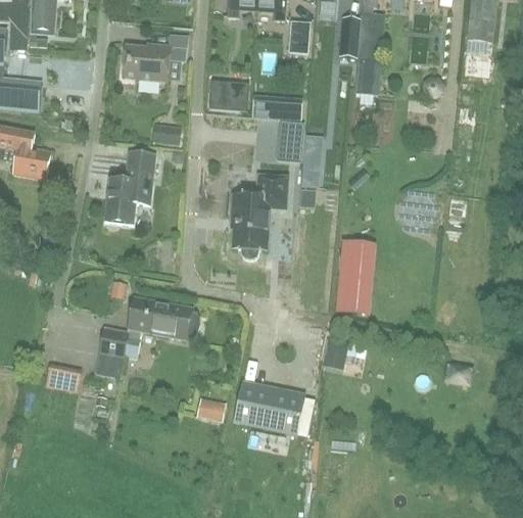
[(31,0),(32,31),(51,32),(54,0),(31,0)]
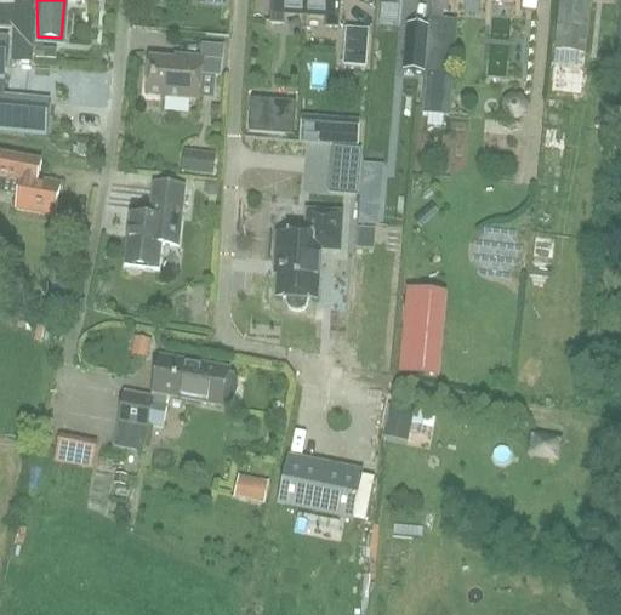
[(271,0),(269,18),(281,20),(283,7),(302,9),(303,0),(271,0)]
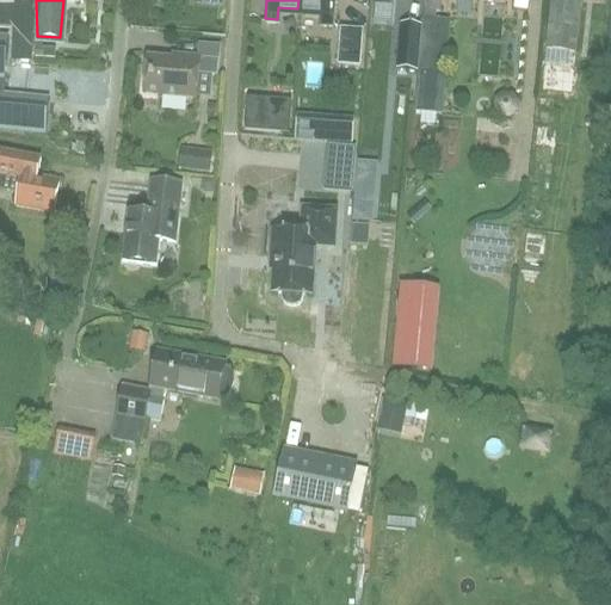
[(298,0),(297,8),(320,11),(319,23),(332,23),(333,0),(298,0)]
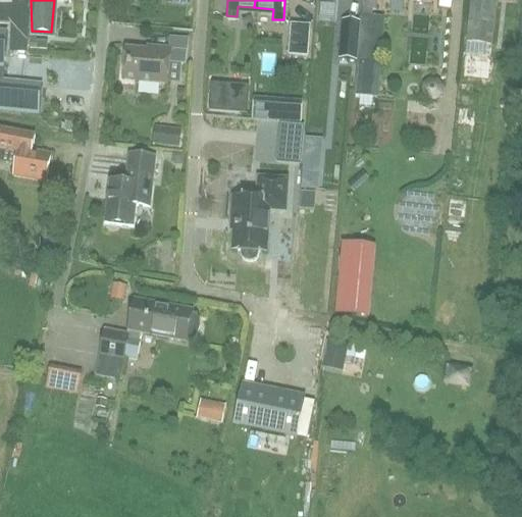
[(491,43),(497,0),(470,0),(466,40),(491,43)]
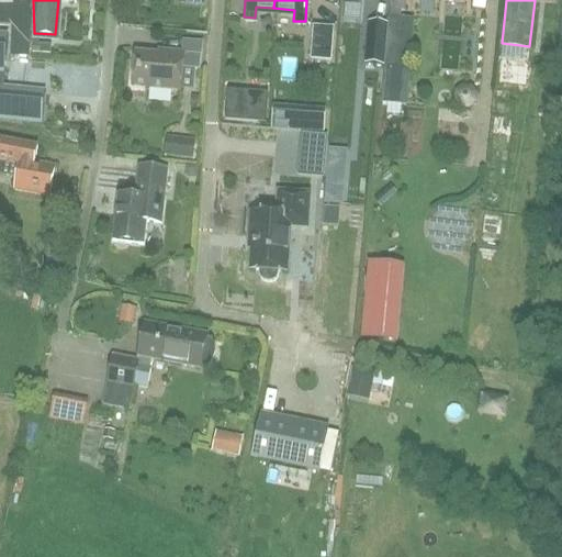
[(389,13),(385,57),(385,59),(405,60),(407,15),(389,13)]
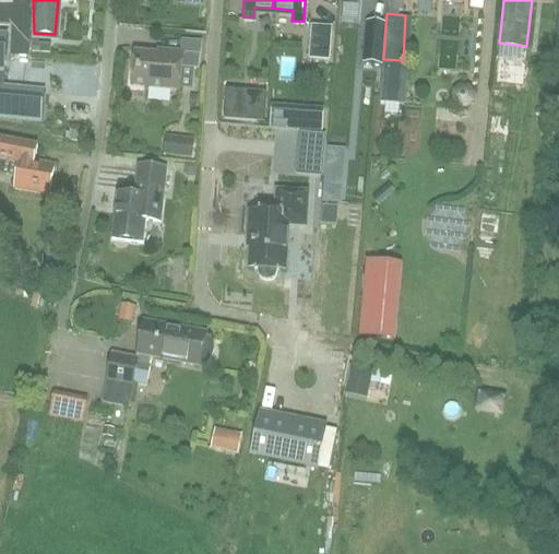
[(363,58),(382,59),(385,20),(367,18),(363,58)]
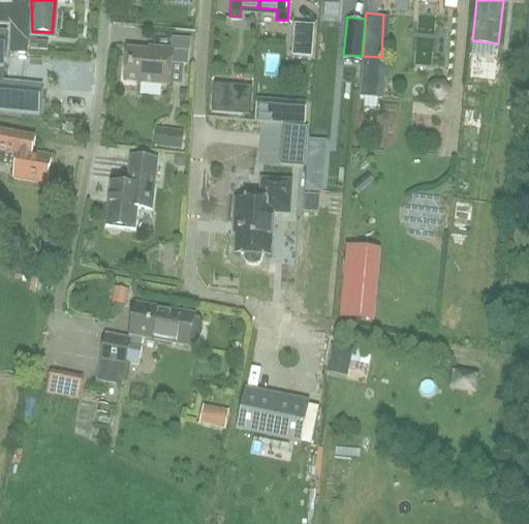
[(310,54),(312,24),(294,22),(292,53),(310,54)]
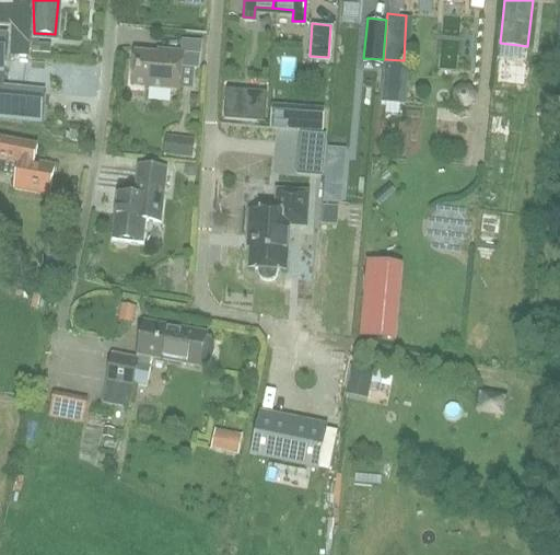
[(0,113),(42,117),(44,87),(3,82),(8,32),(0,31),(0,113)]
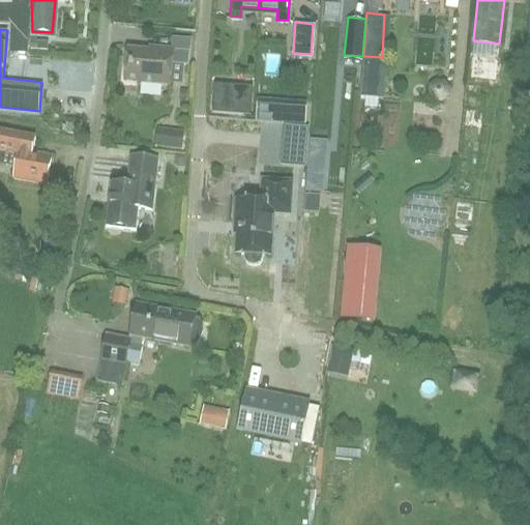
[(158,49),(127,46),(124,78),(170,82),(172,61),(188,62),(190,36),(174,34),(173,47),(158,46),(158,49)]
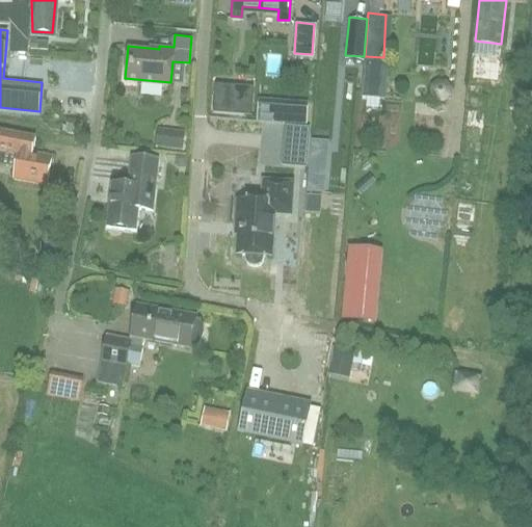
[(31,35),(30,46),(48,47),(49,37),(31,35)]
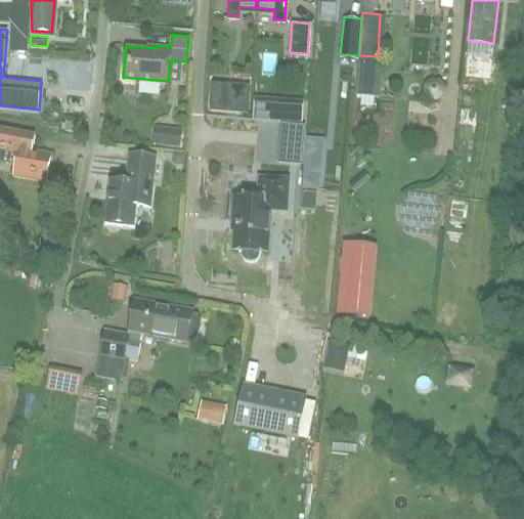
[(424,95),(445,92),(443,79),(422,82),(424,95)]
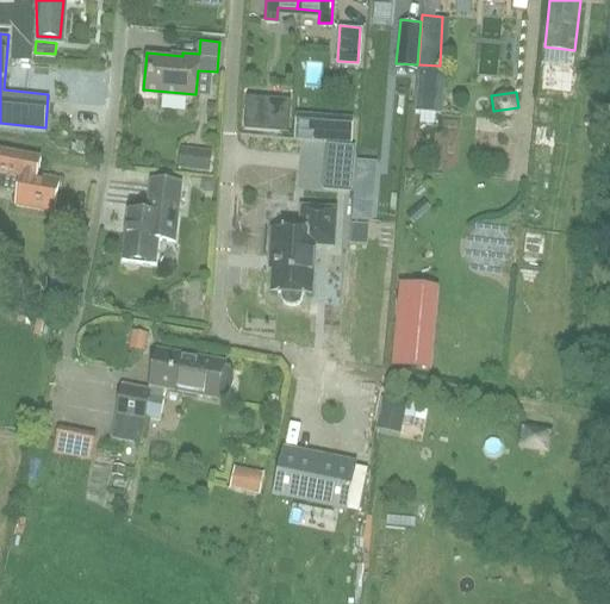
[(288,99),(247,95),(244,128),(287,130),(288,99)]
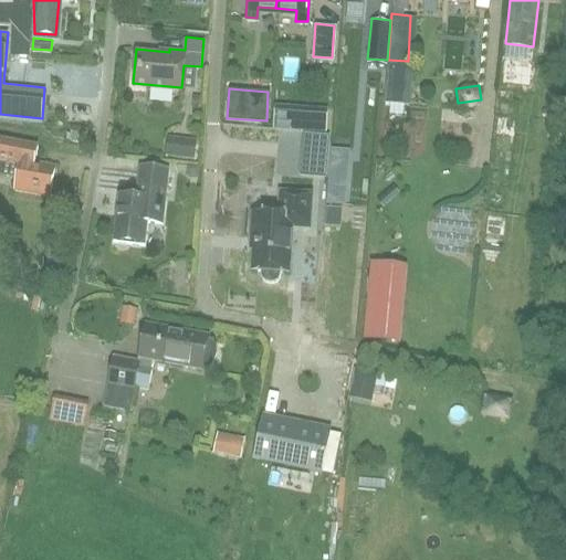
[(326,106),(274,103),(273,123),(325,126),(326,106)]
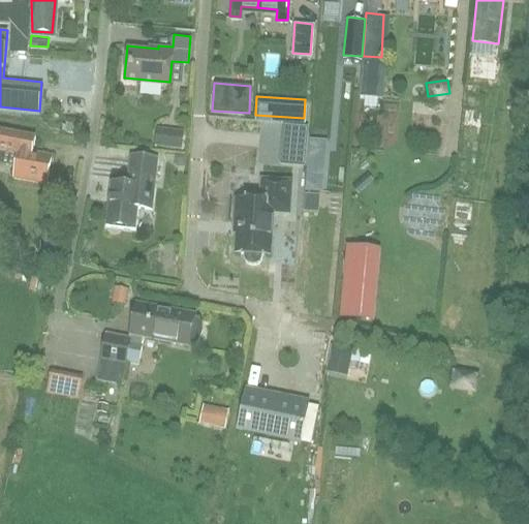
[(348,108),(347,147),(392,148),(393,97),(364,97),(364,108),(348,108)]
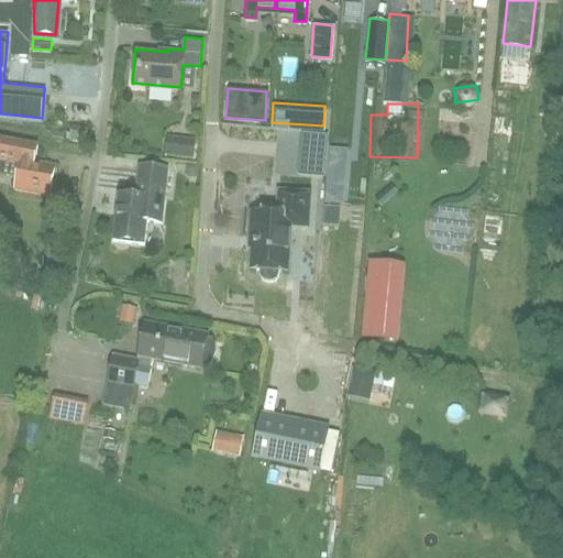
[(74,122),(72,135),(87,139),(89,124),(74,122)]
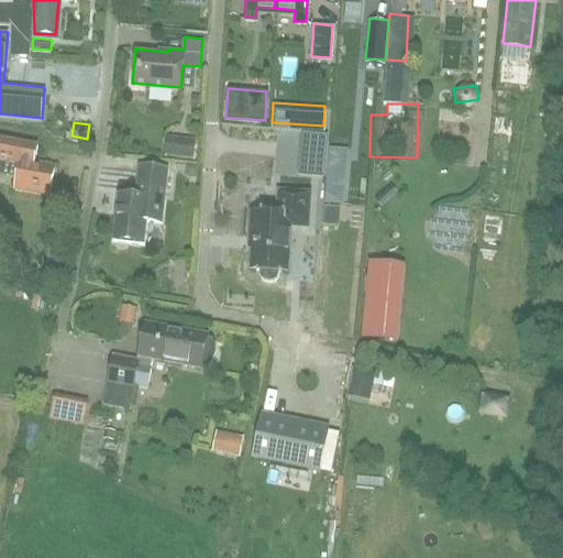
[(327,131),(301,129),(298,171),(322,173),(327,131)]
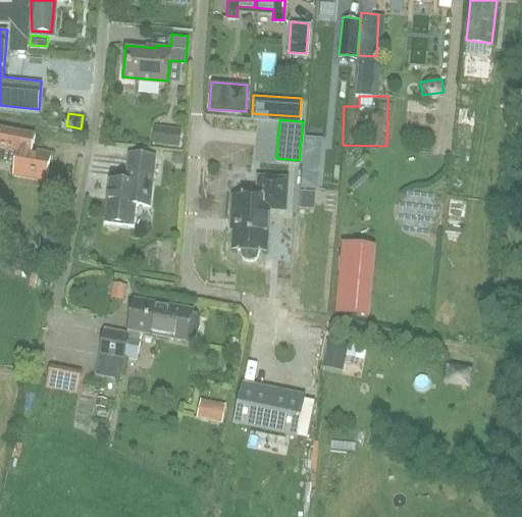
[(13,172),(46,177),(51,150),(34,147),(36,132),(0,124),(0,141),(18,144),(13,172)]
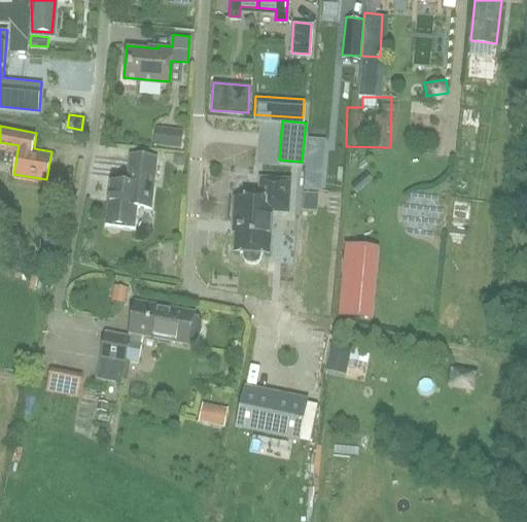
[(179,145),(181,130),(155,126),(153,142),(179,145)]
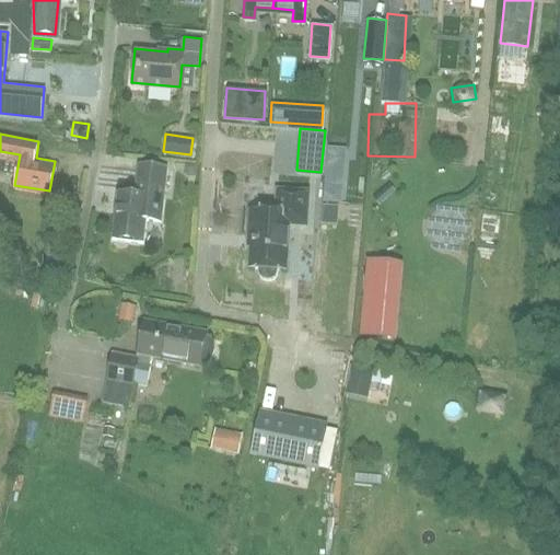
[(327,142),(323,196),(339,198),(343,145),(327,142)]
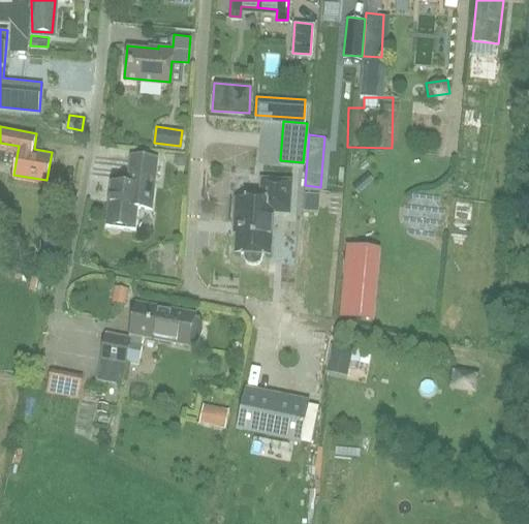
[(136,225),(138,205),(152,206),(154,186),(157,155),(131,152),(127,181),(112,179),(106,222),(136,225)]
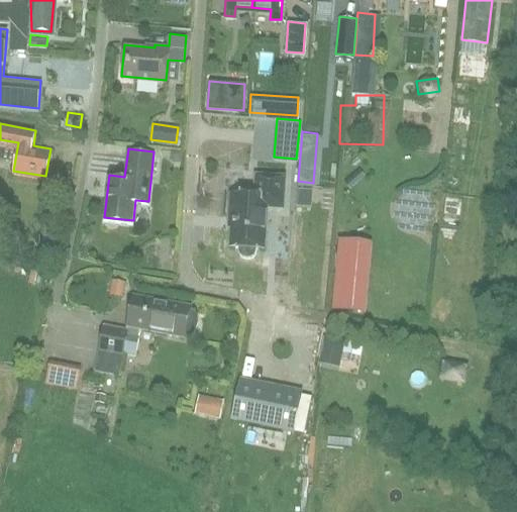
[(170,148),(169,155),(173,159),(180,160),(181,149),(170,148)]
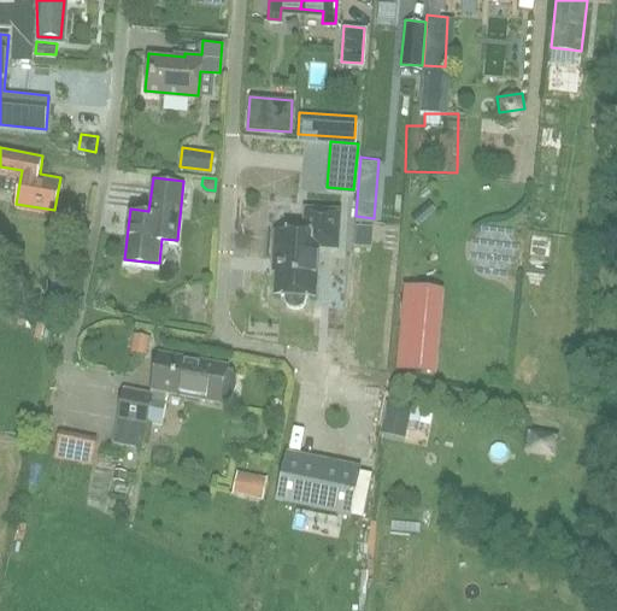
[(305,204),(303,228),(276,227),(274,253),(277,254),(276,289),(285,291),(285,295),(286,300),(291,303),(297,303),(300,301),(304,297),(304,292),(313,292),(317,242),(336,244),(339,206),(305,204)]
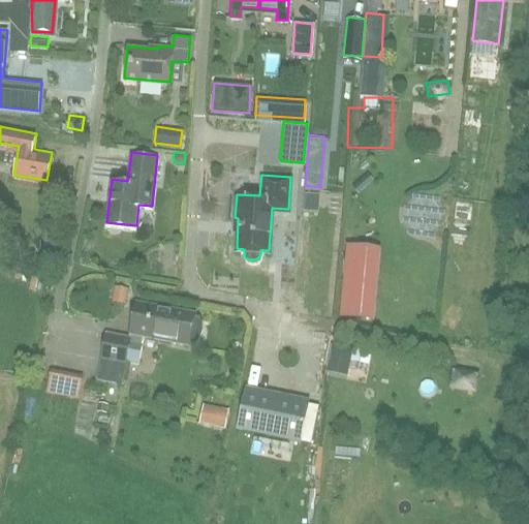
[(303,207),(317,209),(319,190),(305,189),(303,207)]
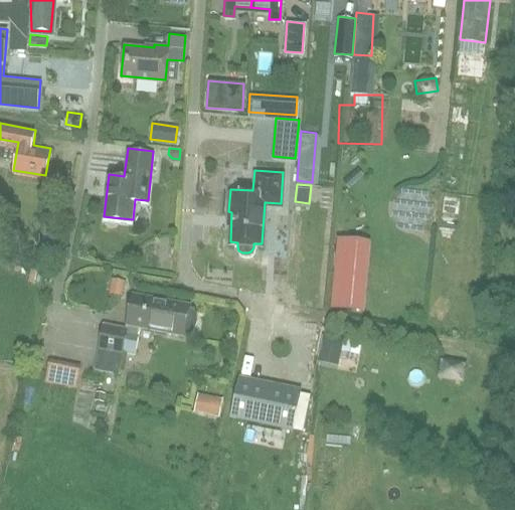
[(335,234),(329,305),(361,308),(368,237),(335,234)]
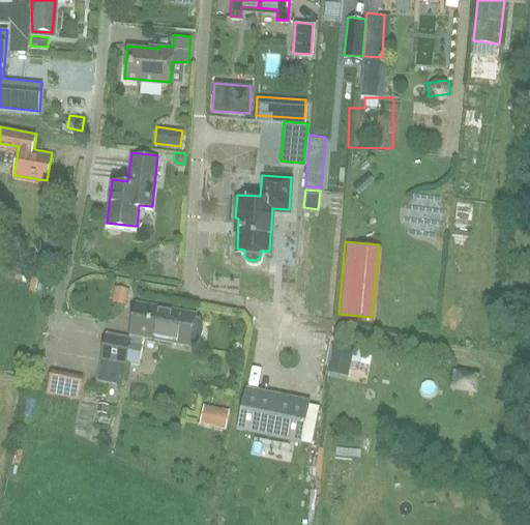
[(125,305),(128,290),(114,287),(111,302),(125,305)]
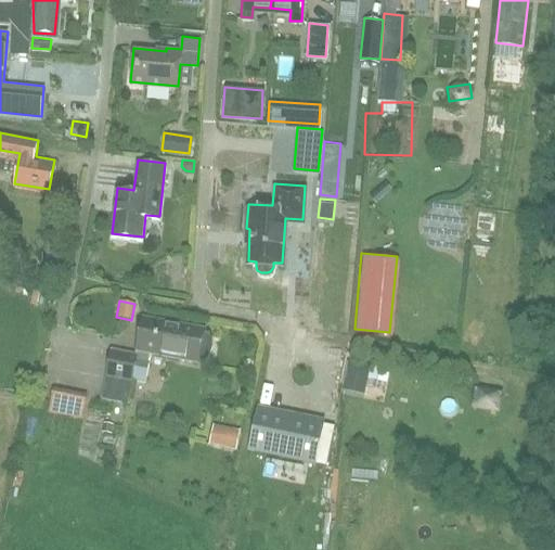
[(132,374),(144,376),(150,349),(197,358),(198,357),(205,358),(207,356),(209,354),(210,350),(211,347),(213,345),(213,342),(213,339),(211,335),(210,332),(209,330),(204,328),(204,325),(143,315),(137,350),(111,346),(106,371),(132,376),(132,374)]
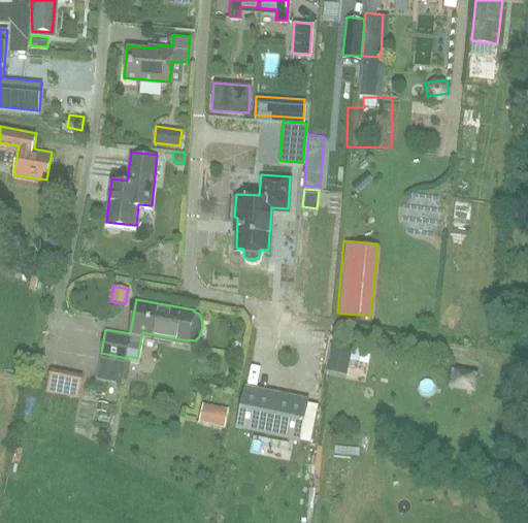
[(351,345),(331,340),(327,360),(347,364),(351,345)]
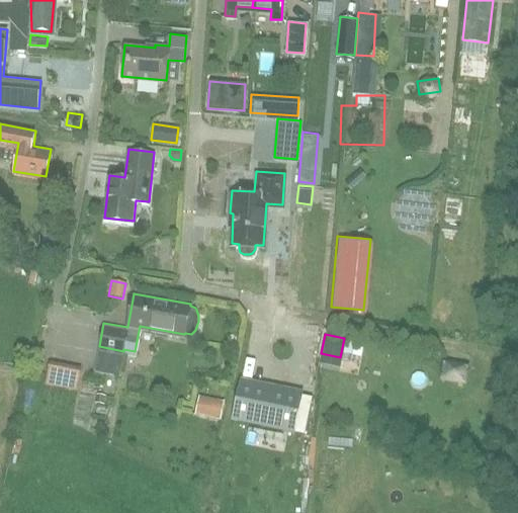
[(44,386),(78,393),(82,370),(49,363),(44,386)]
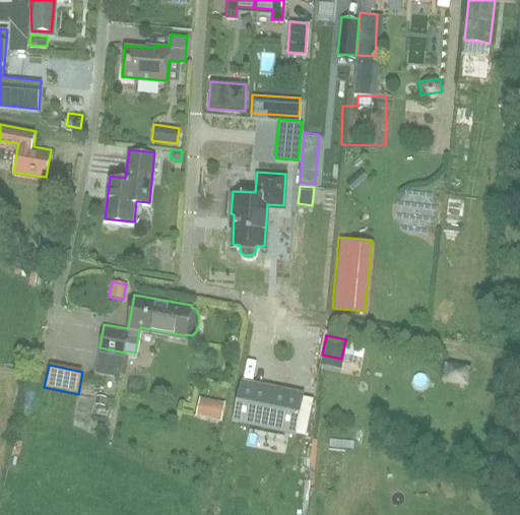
[(305,389),(242,377),(233,420),(296,433),(305,389)]
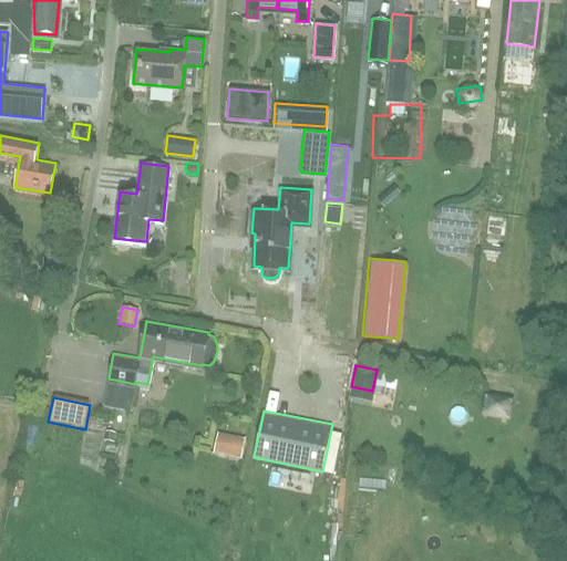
[(239,455),(243,438),(218,434),(215,450),(239,455)]
